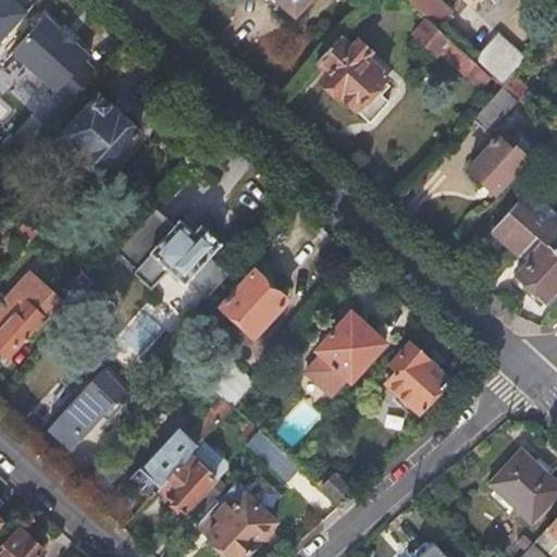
[(0,0),(0,44),(29,13),(14,0),(0,0)]
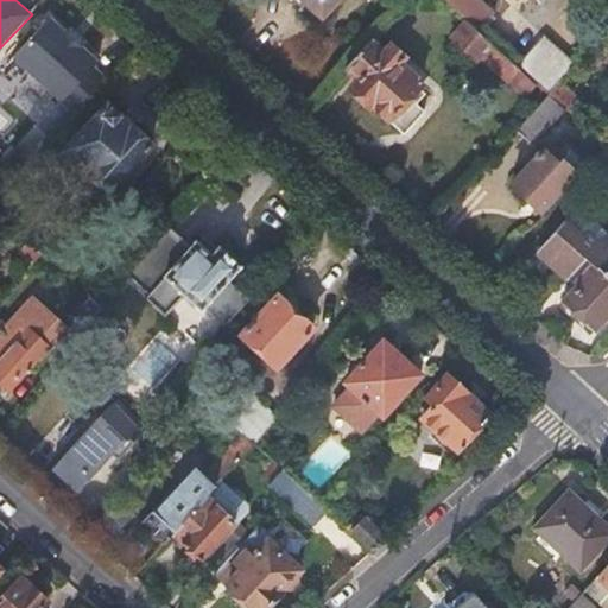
[(309,0),(325,14),(337,0),(309,0)]
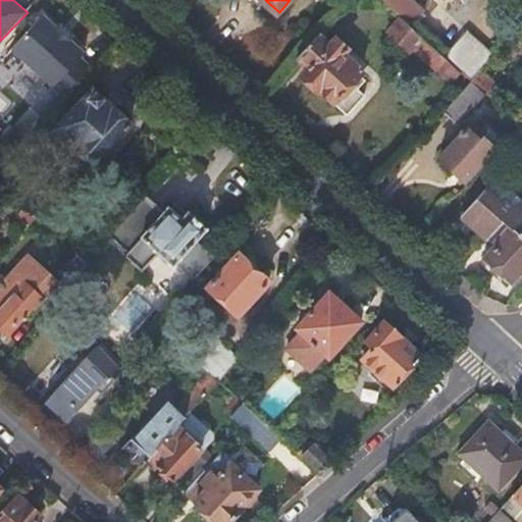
[(58,28),(44,14),(13,48),(65,96),(92,68),(82,57),(86,54),(71,40),(58,28)]
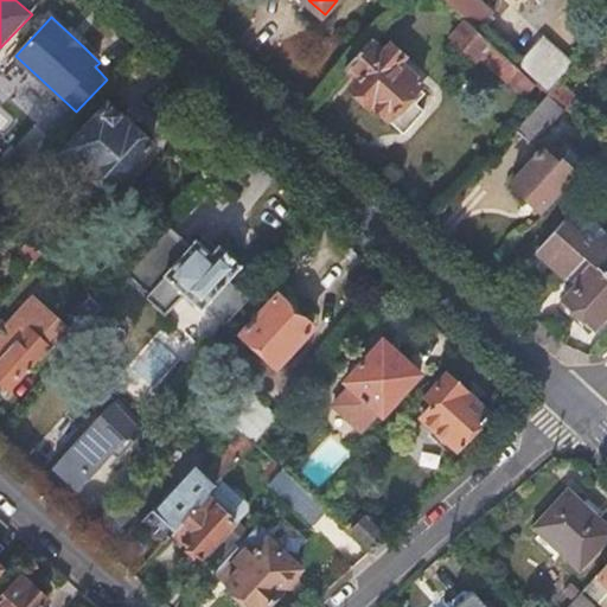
[(458,48),(475,64),(481,58),(509,83),(522,70),(517,66),(466,21),(449,40),(458,48)]
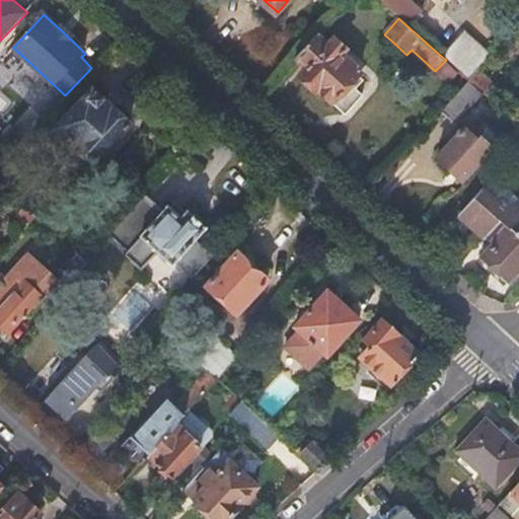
[(63,22),(58,27),(71,40),(76,34),(63,22)]
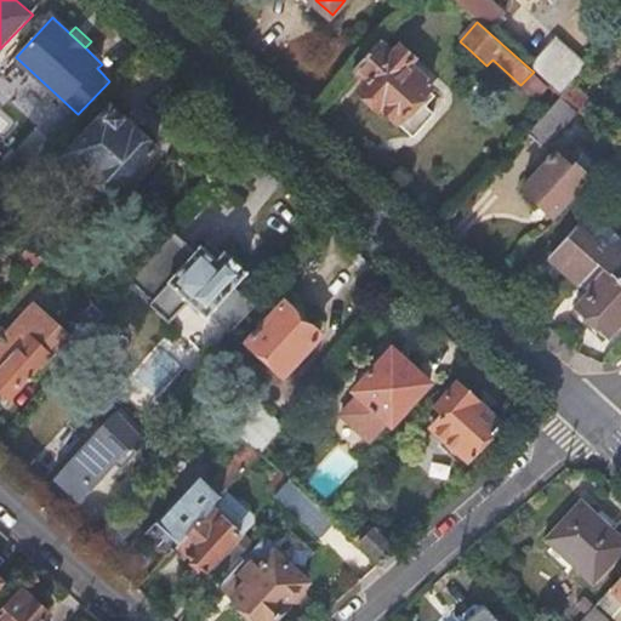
[(557,38),(529,68),(534,72),(550,87),(560,97),(573,85),(588,67),(557,38)]
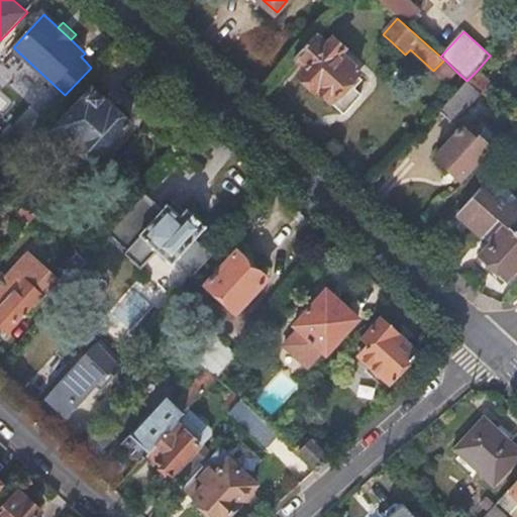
[(296,58),(307,68),(301,74),(343,113),(362,93),(350,83),(359,73),(353,68),(355,66),(342,53),(345,47),(334,37),(328,44),(317,34),(296,58)]
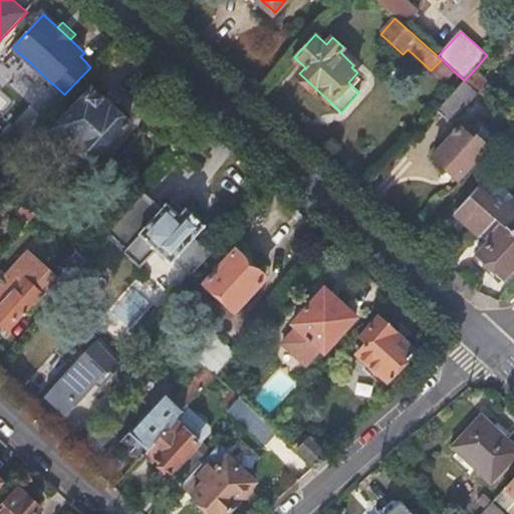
[(442,59),(431,70),(445,83),(446,82),(455,72),(442,59)]
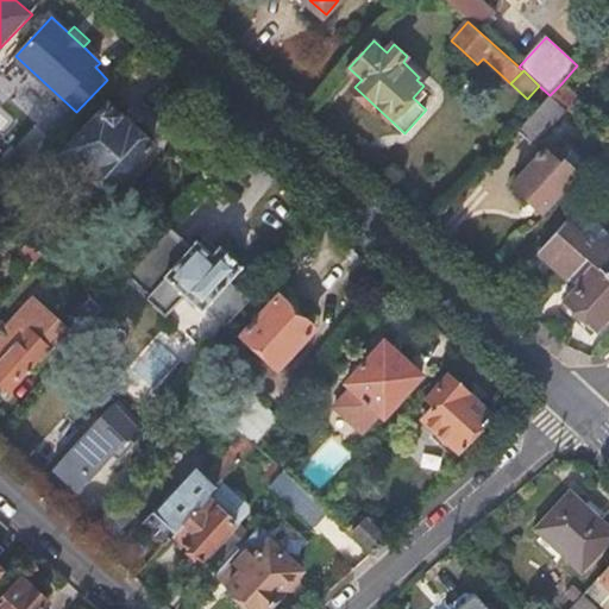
[(552,98),(567,111),(569,112),(581,100),(562,83),(550,95),(552,98)]
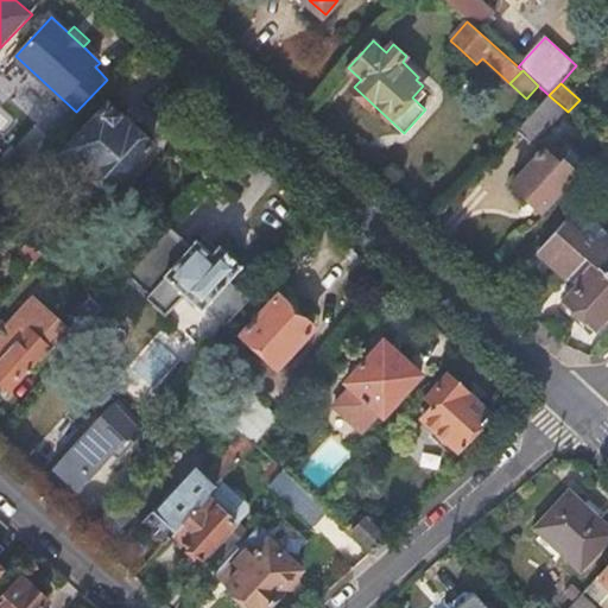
[(551,97),(519,133),(533,146),(567,111),(551,97)]
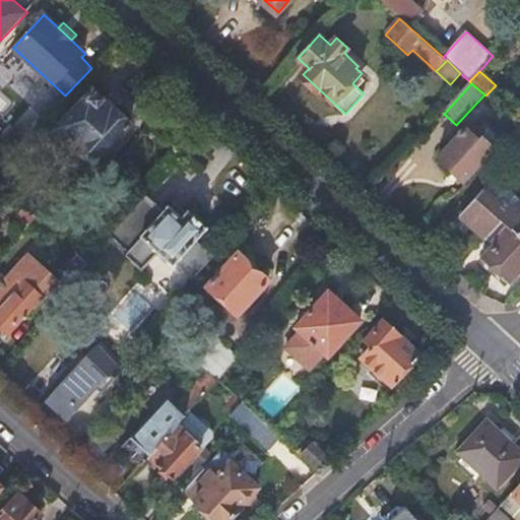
[(93,91),(57,132),(94,167),(130,126),(93,91)]
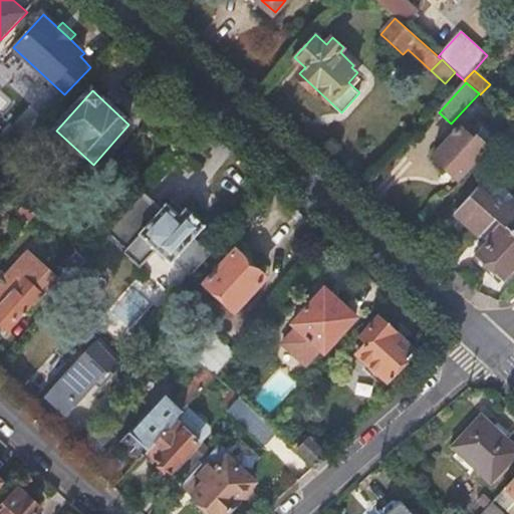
[(464,124),(434,156),(459,179),(487,147),(464,124)]
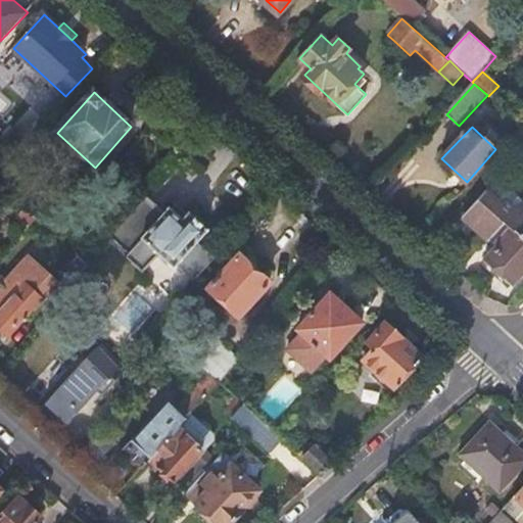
[(509,142),(522,154),(522,127),(509,142)]
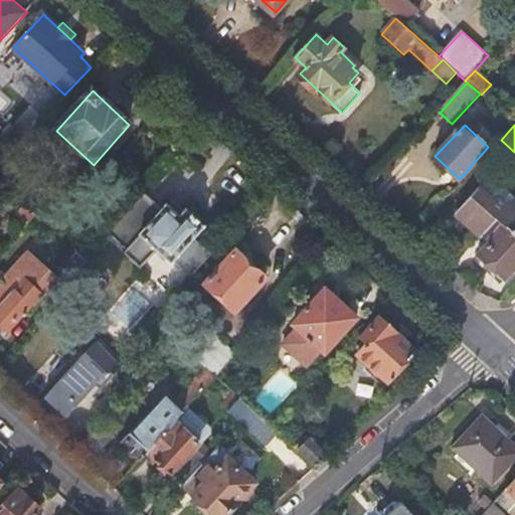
[(480,186),(491,196),(514,196),(491,175),(480,186)]
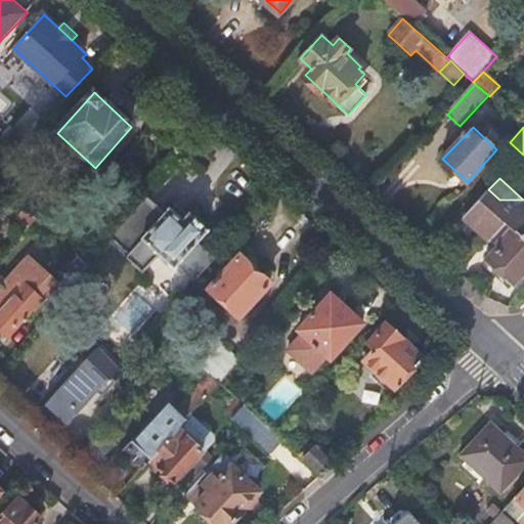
[(466,215),(490,239),(498,247),(492,253),(488,258),(514,284),(523,271),(523,201),(523,200),(499,200),(488,189),(466,215)]
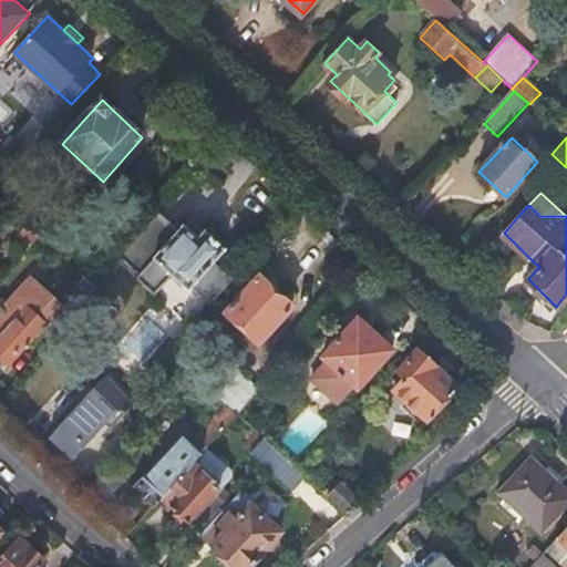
[(161,212),(119,256),(137,275),(134,278),(152,296),(172,276),(187,290),(188,288),(208,307),(234,281),(214,261),(225,249),(206,230),(204,233),(198,238),(184,225),(179,230),(161,212)]
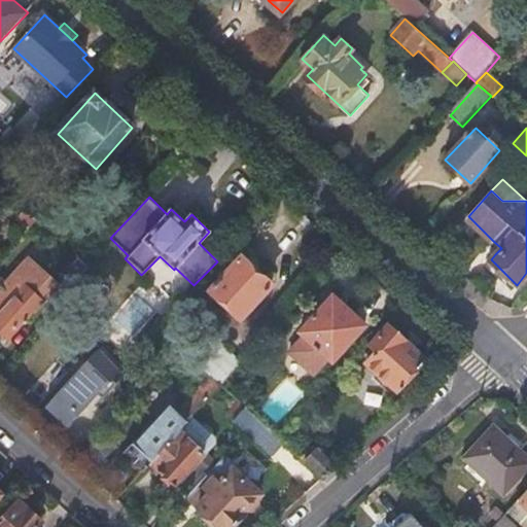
[(177,204),(171,209),(184,221),(189,216),(177,204)]
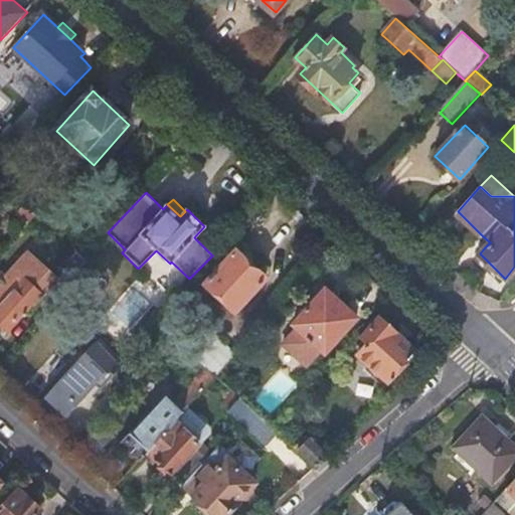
[(25,204),(17,212),(28,222),(36,213),(25,204)]
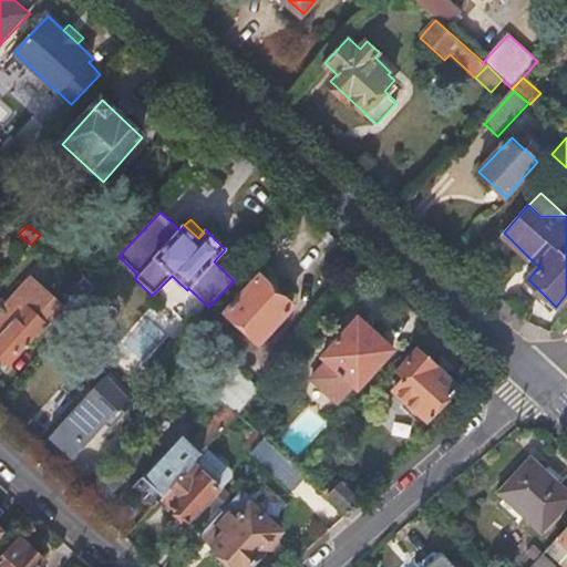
[(525,266),(533,274),(539,267),(531,259),(525,266)]
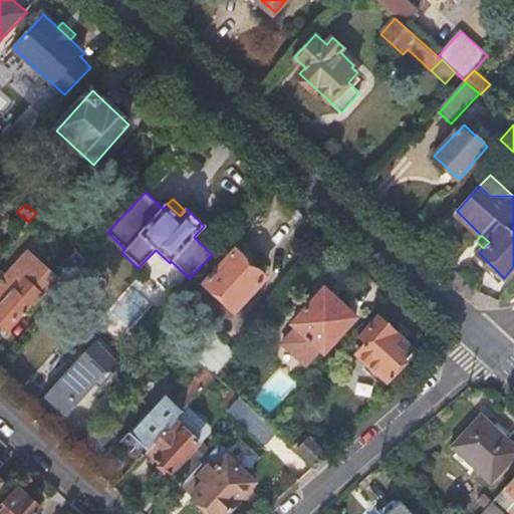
[(26,248),(0,278),(0,325),(6,331),(45,285),(56,295),(59,291),(86,259),(84,257),(74,248),(54,271),(26,248)]
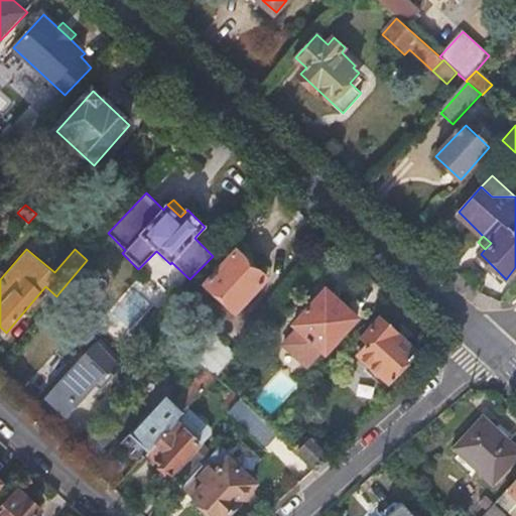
[(237,252),(207,284),(237,312),(266,280),(237,252)]
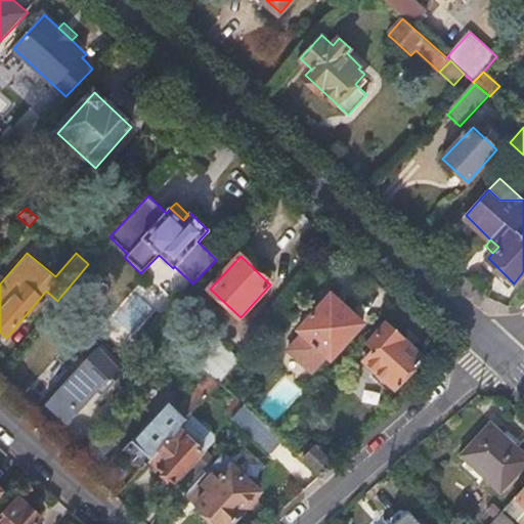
[(124,342),(156,313),(136,292),(104,320),(124,342)]
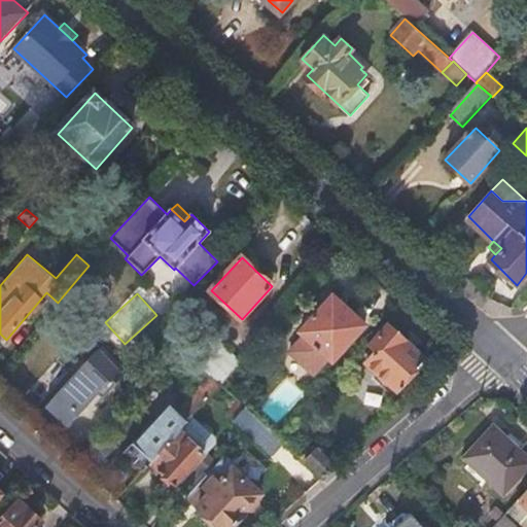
[(334,297),(300,335),(305,340),(291,354),(313,375),(326,360),(331,365),(366,327),(334,297)]
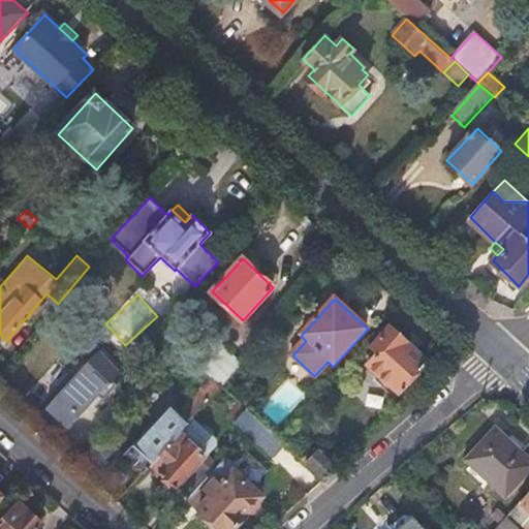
[(428,364),(391,330),(373,348),(378,354),(369,367),(399,394),(428,364)]
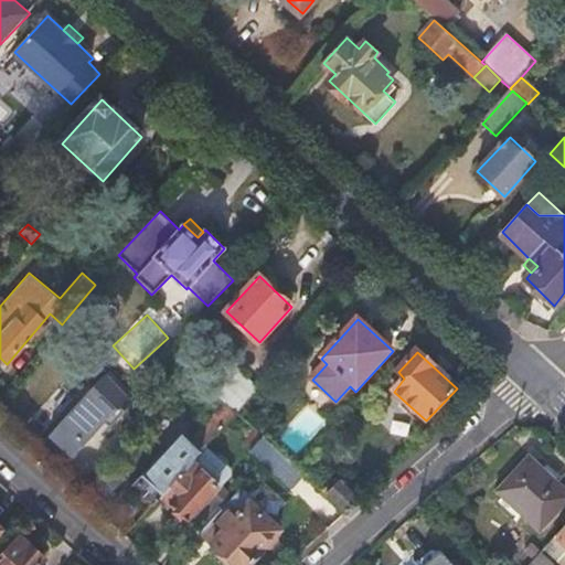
[(174,358),(153,381),(169,396),(191,372),(174,358)]
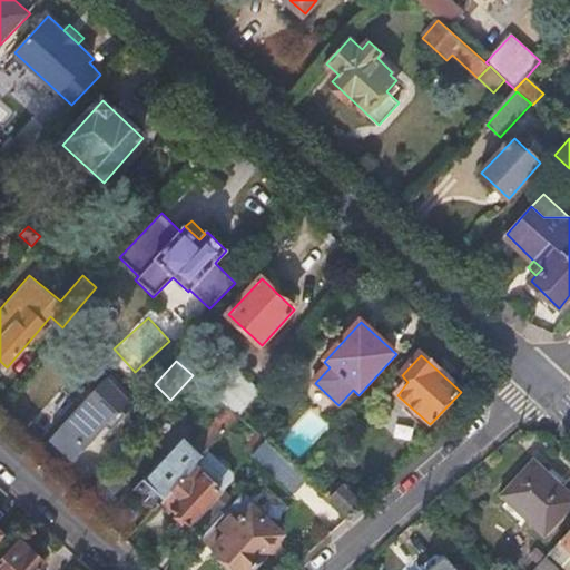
[(81,406),(59,431),(84,453),(106,429),(111,433),(138,403),(111,373),(92,393),(89,390),(78,402),(81,406)]
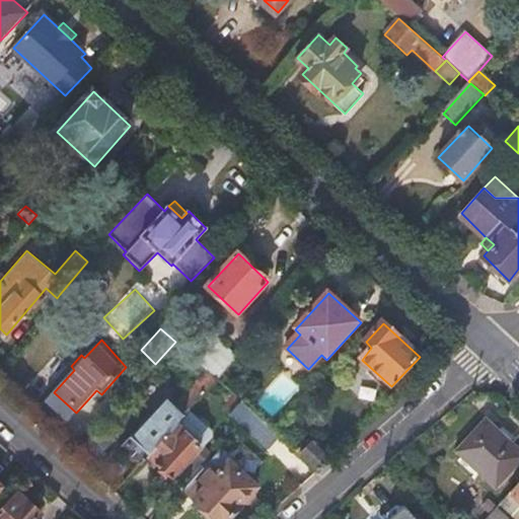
[(216,357),(205,368),(208,371),(218,380),(229,368),(216,357)]
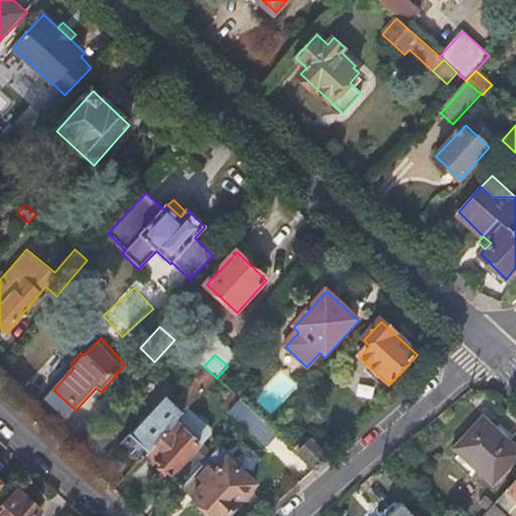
[(164,394),(121,441),(124,444),(122,447),(123,450),(130,459),(135,458),(137,456),(140,459),(146,453),(175,421),(217,378),(207,369),(174,404),(164,394)]
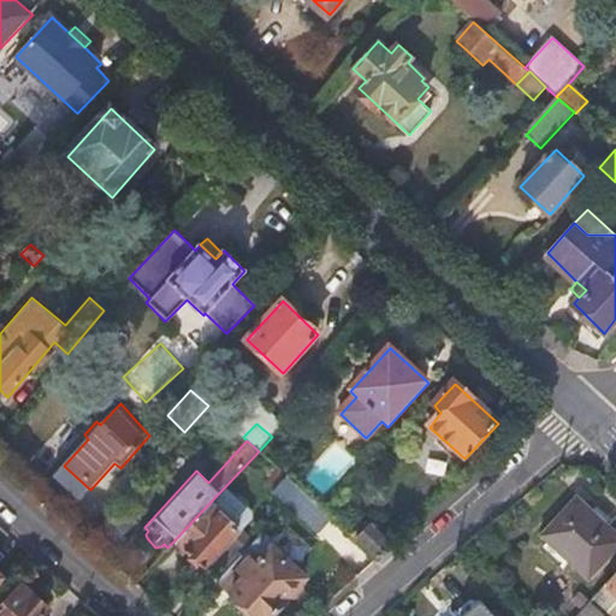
[(90,490),(64,466),(53,477),(78,501),(90,490)]
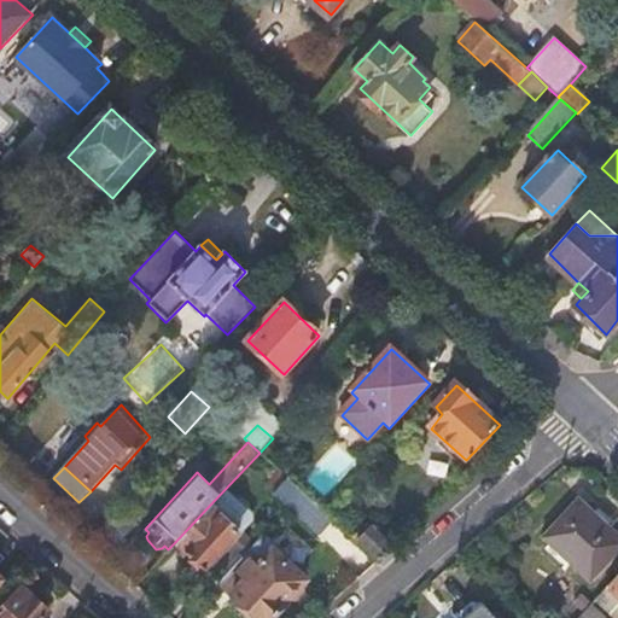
[(289,478),(275,494),(291,507),(304,493),(289,478)]
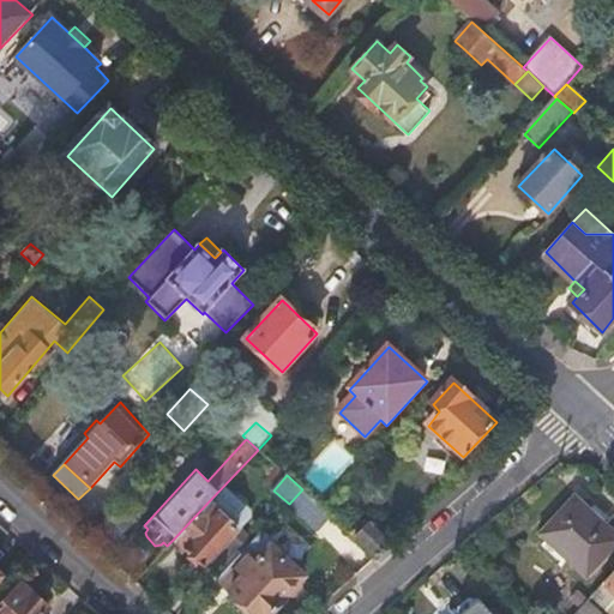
[(289,504),(318,531),(333,517),(325,510),(302,489),(289,504)]
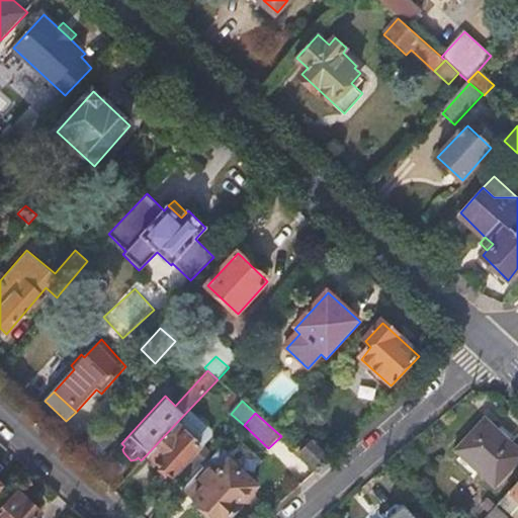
[(517,448),(484,418),(453,450),(494,489),(517,462),(517,448)]
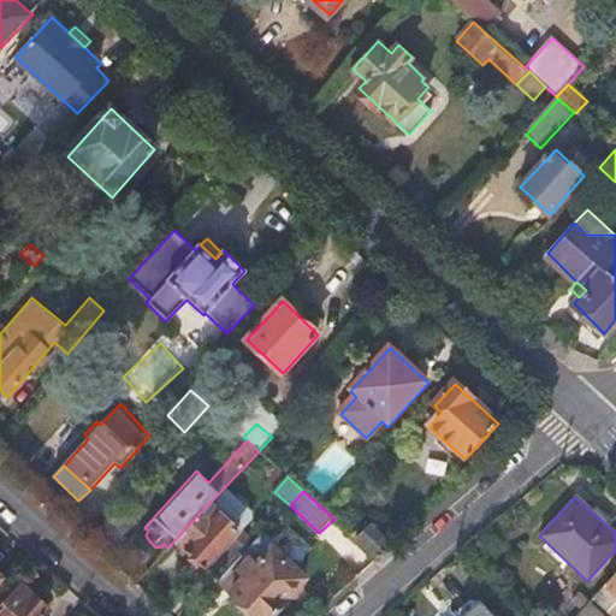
[(175,540),(185,549),(183,551),(201,567),(206,564),(221,579),(249,549),(235,534),(237,531),(209,503),(175,540)]
